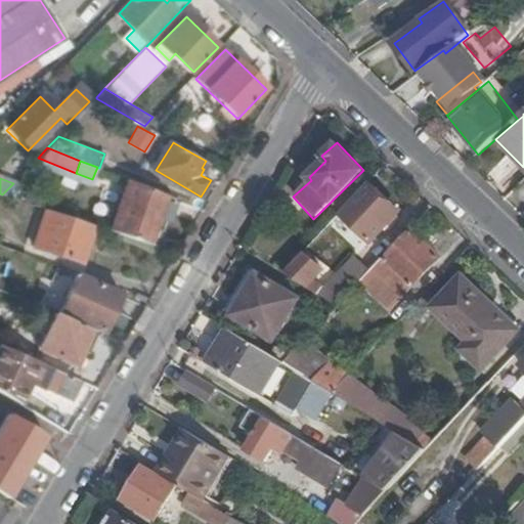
[(166,194),(129,180),(111,230),(149,244),(156,224),(166,194)]
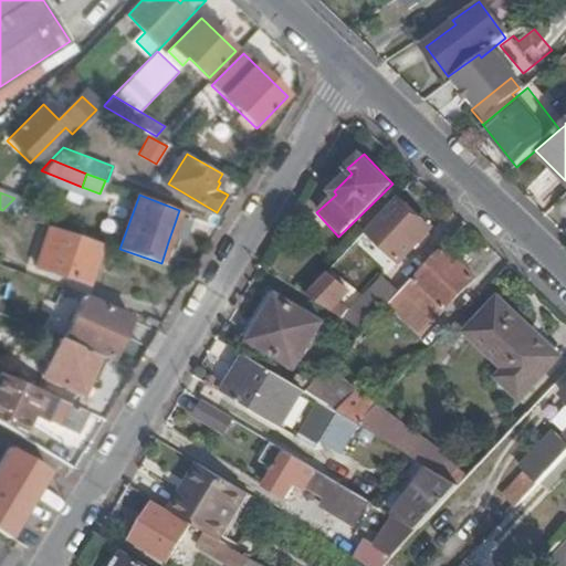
[(402,201),(371,233),(400,261),(431,229),(402,201)]
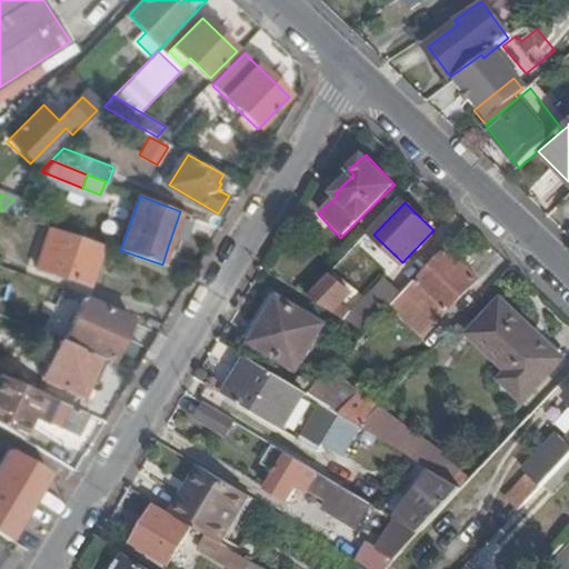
[(191,215),(180,211),(169,243),(180,247),(191,215)]
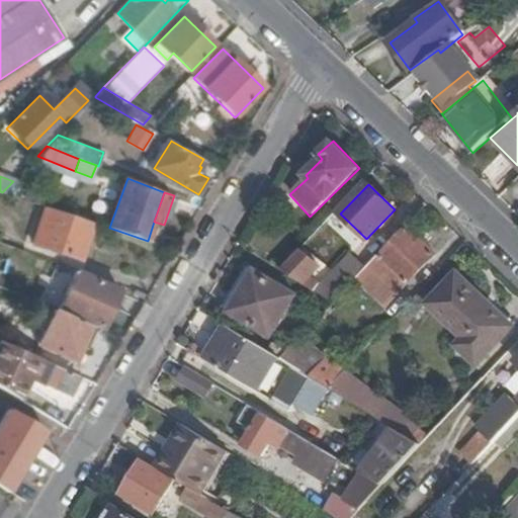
[(31,243),(83,260),(96,224),(46,206),(31,243)]
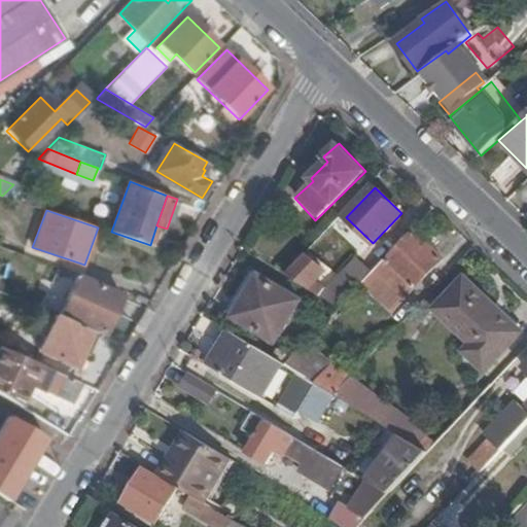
[(383,261),(375,271),(362,284),(391,311),(442,259),(415,234),(387,262),(383,261)]
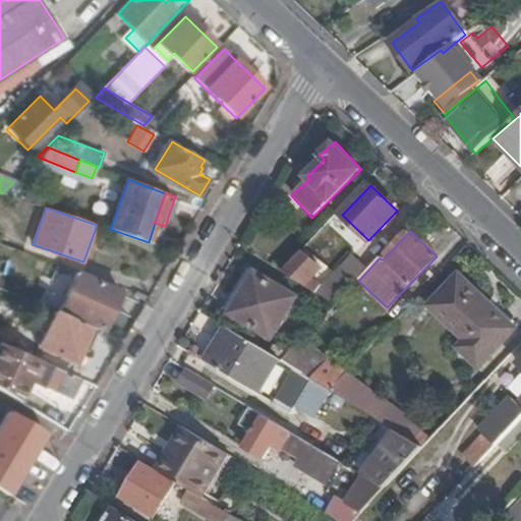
[(370,268),(355,253),(315,293),(336,305),(358,281),(370,268)]
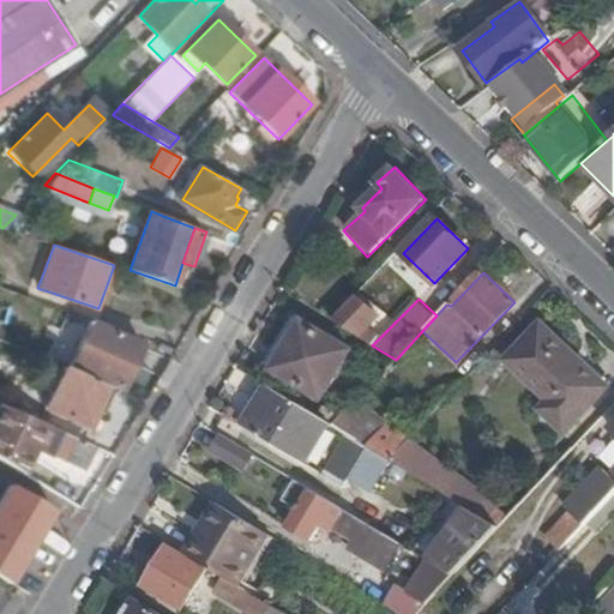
[(277,348),(286,351),(272,374),(319,402),(351,353),(295,318),(277,348)]
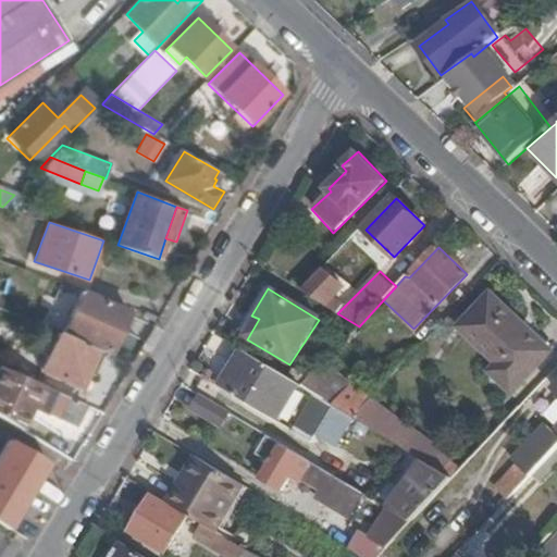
[(490,355),(482,363),(487,368),(524,327),(493,298),(463,330),(490,355)]
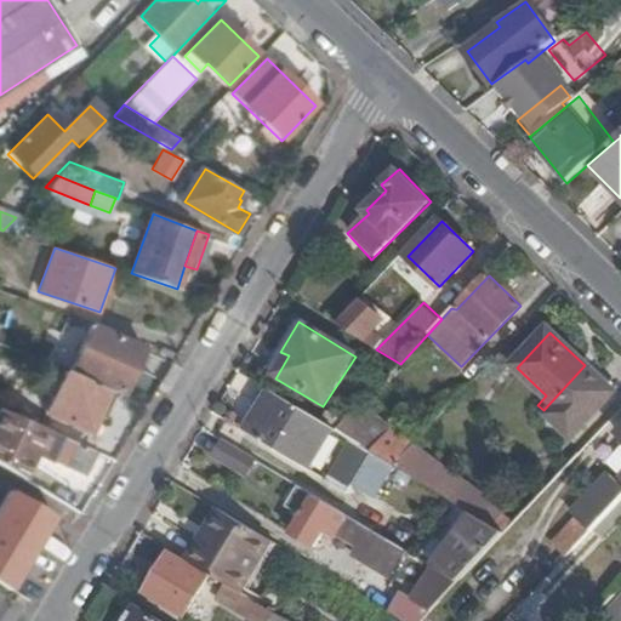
[(90,365),(66,354),(60,370),(62,371),(85,381),(86,377),(123,391),(143,348),(118,337),(118,340),(103,334),(90,365)]
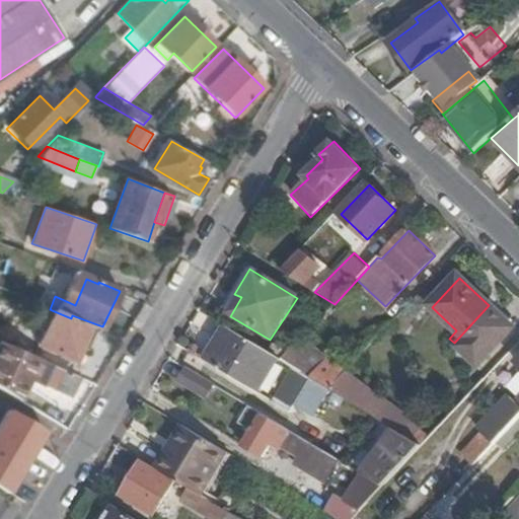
[(241,297),(234,294),(223,311),(230,316),(241,297)]
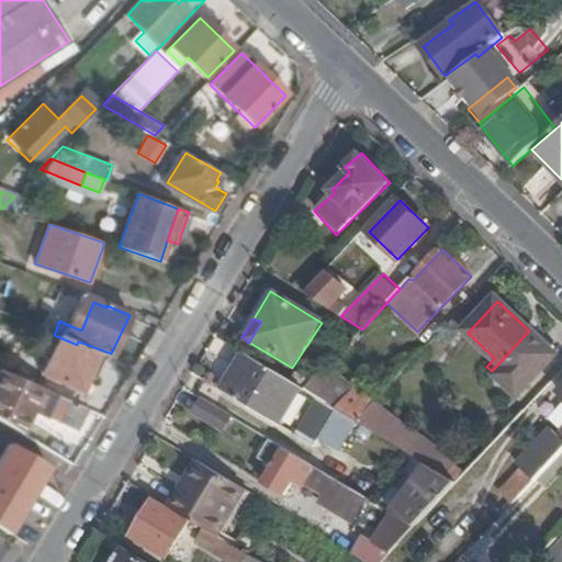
[(557,357),(529,330),(492,371),(519,397),(557,357)]
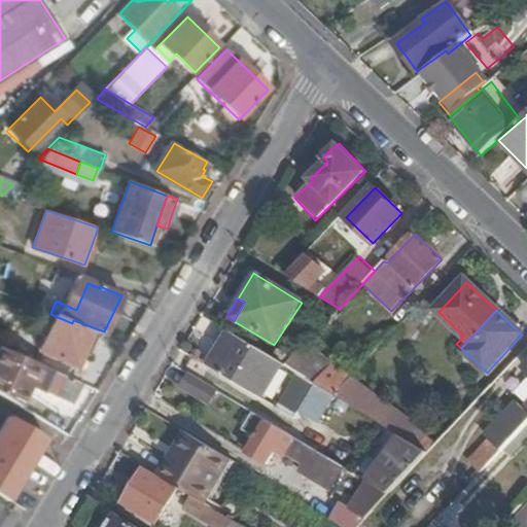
[(53,315),(38,350),(76,365),(80,353),(84,344),(93,347),(98,334),(72,323),(53,315)]
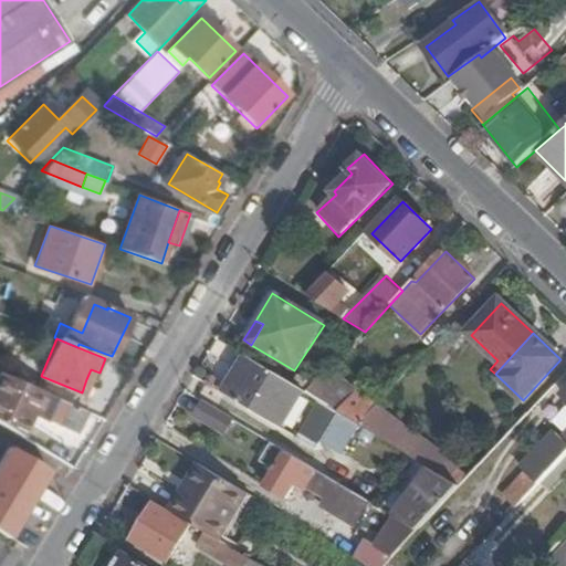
[(224,394),(275,425),(299,388),(249,357),(224,394)]
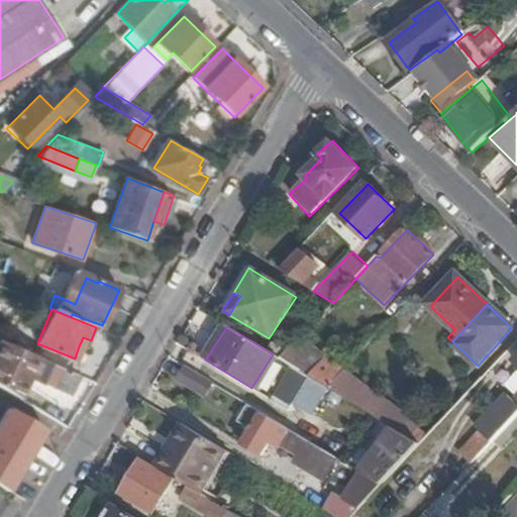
[(91,340),(83,337),(79,346),(87,349),(91,340)]
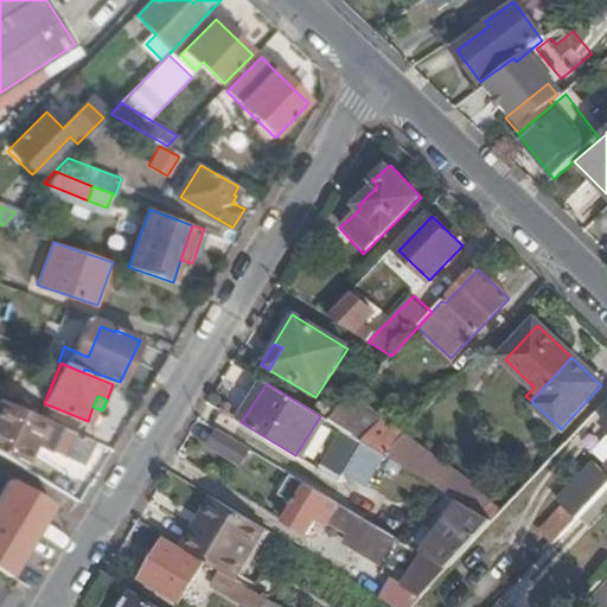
[(0,459),(23,471),(37,443),(70,457),(66,465),(80,470),(94,441),(0,400),(0,459)]
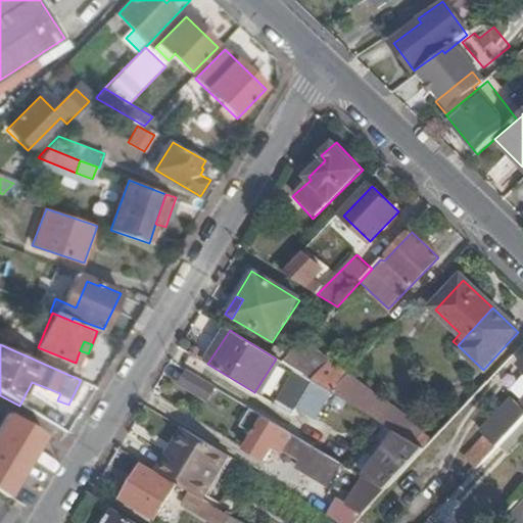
[(302,349),(288,367),(313,381),(327,365),(302,349)]
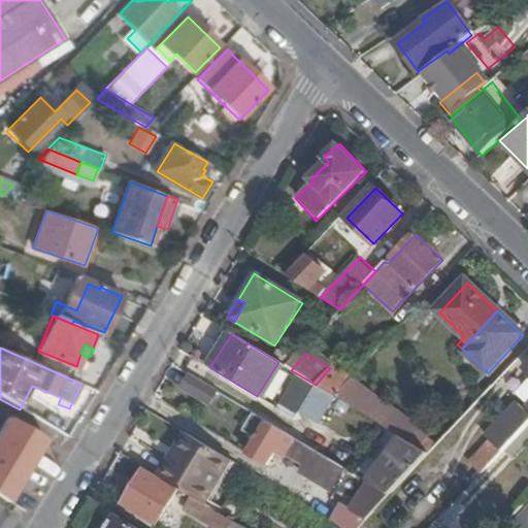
[(330,368),(316,385),(334,396),(335,396),(352,380),(354,377),(349,372),(343,376),(331,366),(330,368)]
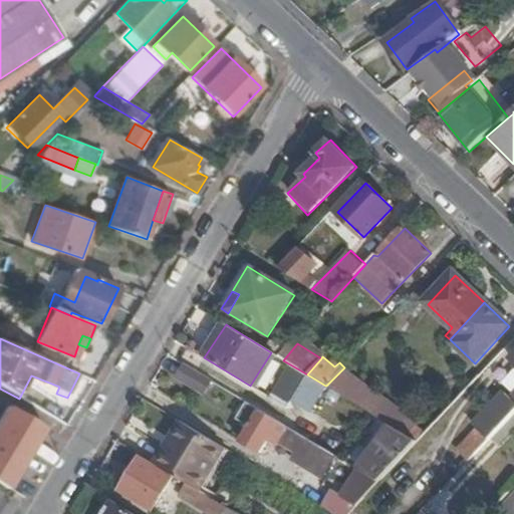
[(505,395),(473,428),(477,432),(488,443),(513,415),(513,357),(511,361),(513,364),(513,396),(510,400),(505,395)]
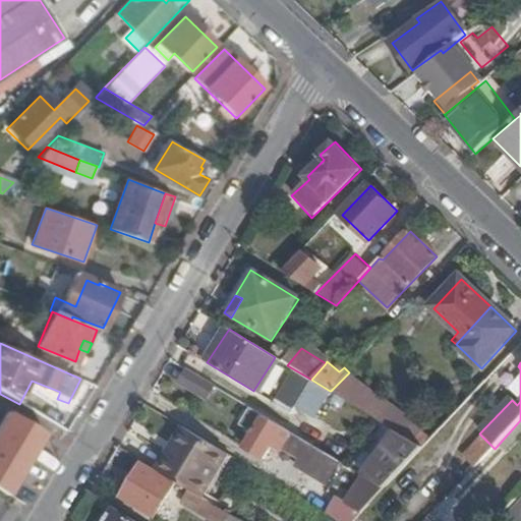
[(182,384),(208,400),(217,388),(190,371),(182,384)]
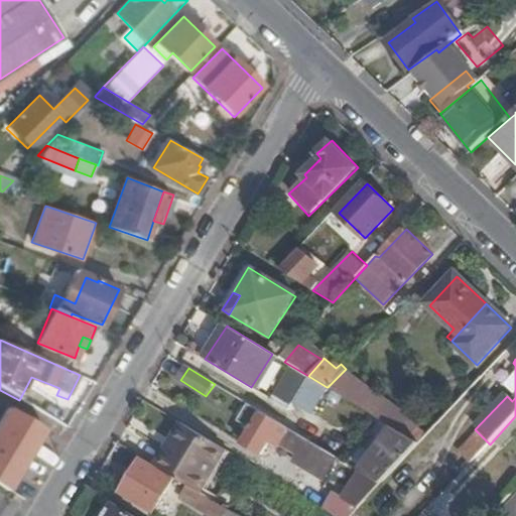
[(328,387),(350,400),(391,426),(419,443),(439,422),(428,411),(417,423),(344,371),(328,387)]
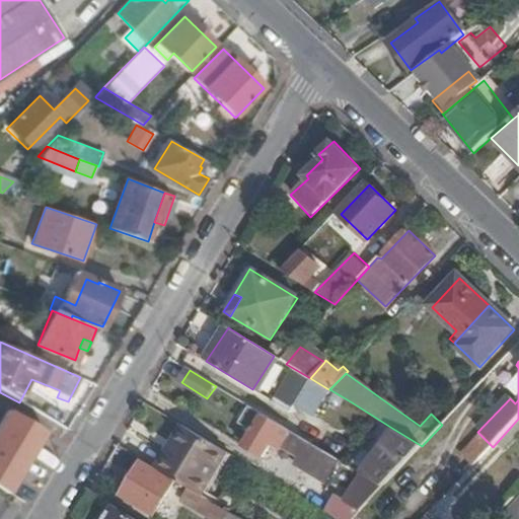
[(328,389),(310,378),(292,405),(311,417),(312,414),(328,389)]
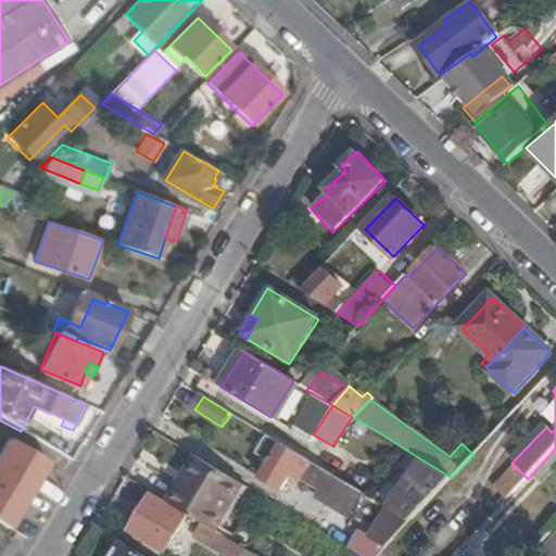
[(353,417),(352,417),(335,443),(359,458),(377,431),(353,417)]
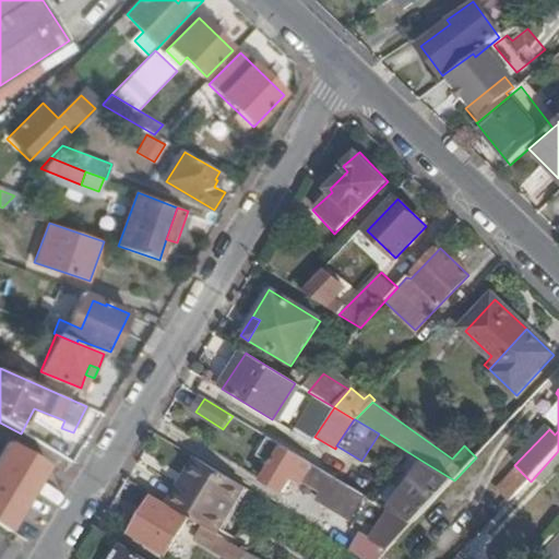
[(502,431),(489,419),(464,445),(476,458),(502,431)]
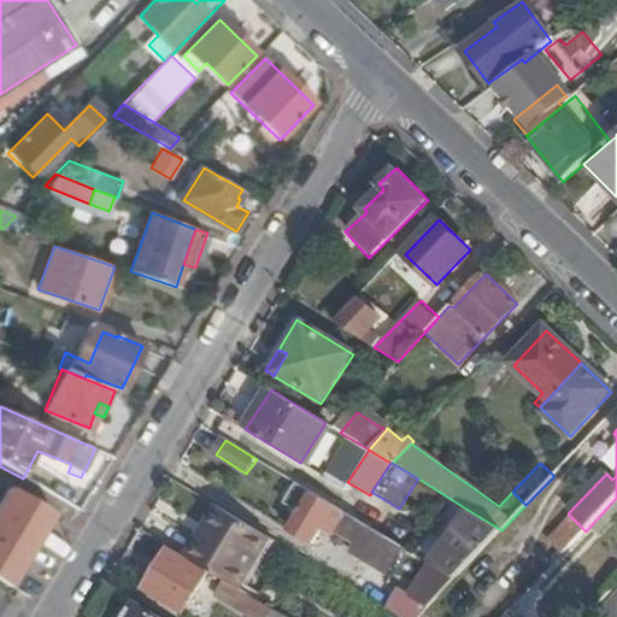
[(357,554),(387,574),(401,547),(297,483),(283,504),(300,513),(289,530),(313,545),(322,530),(331,536),(338,528),(363,544),(357,554)]
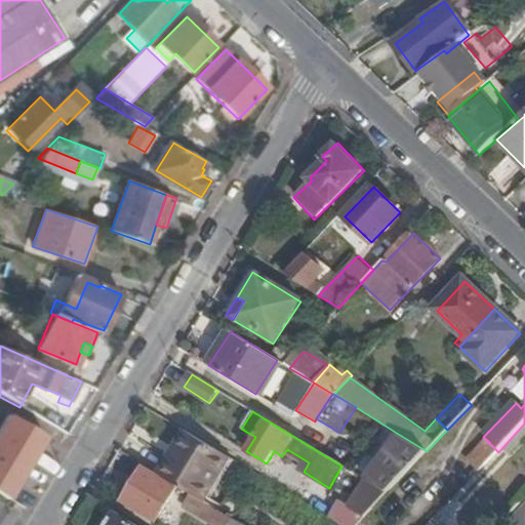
[(44,439),(9,418),(0,433),(0,494),(8,499),(44,439)]
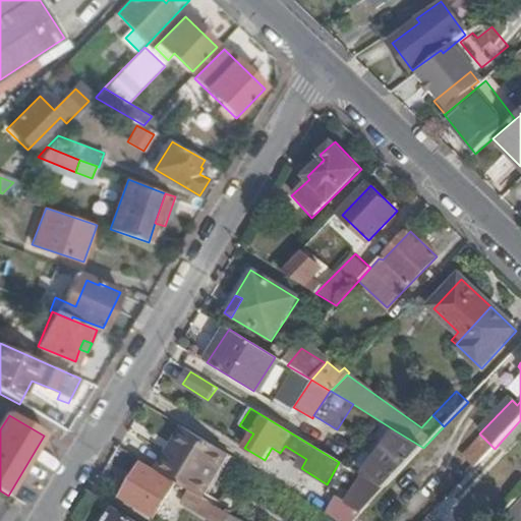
[(191,431),(185,427),(168,456),(174,460),(191,431)]
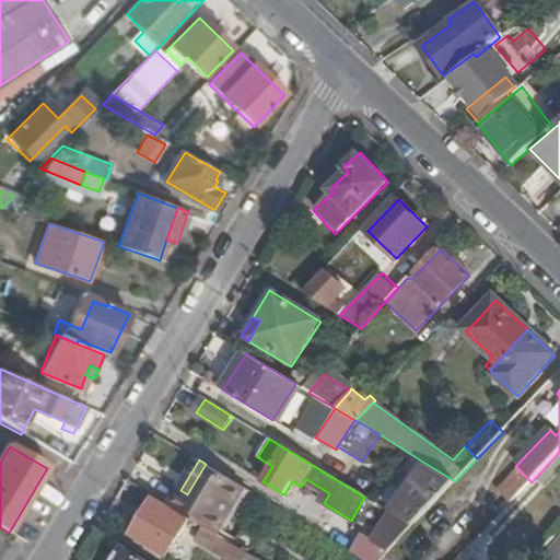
[(455,481),(424,463),(392,513),(412,526),(455,481)]
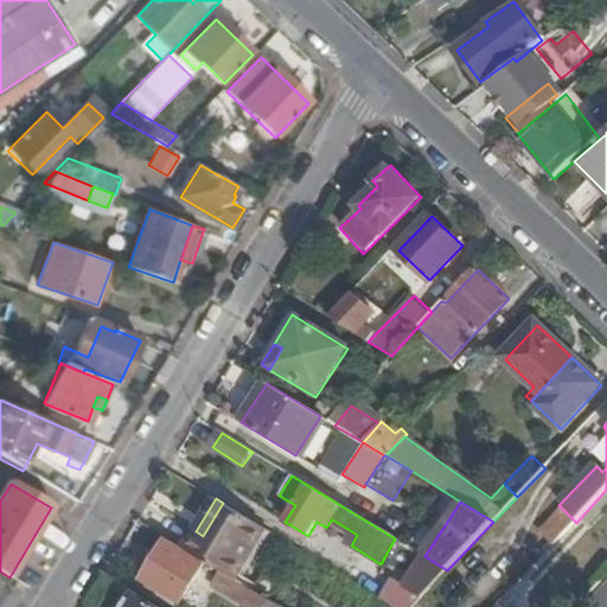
[(203,536),(196,531),(184,550),(222,573),(237,583),(269,531),(223,503),(203,536)]
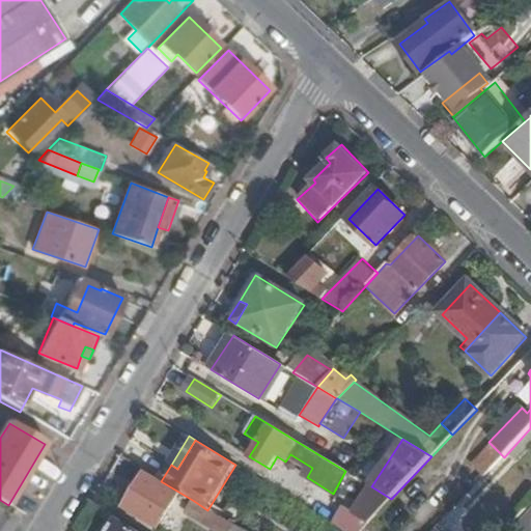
[(504,457),(493,446),(473,469),(484,478),(504,457)]
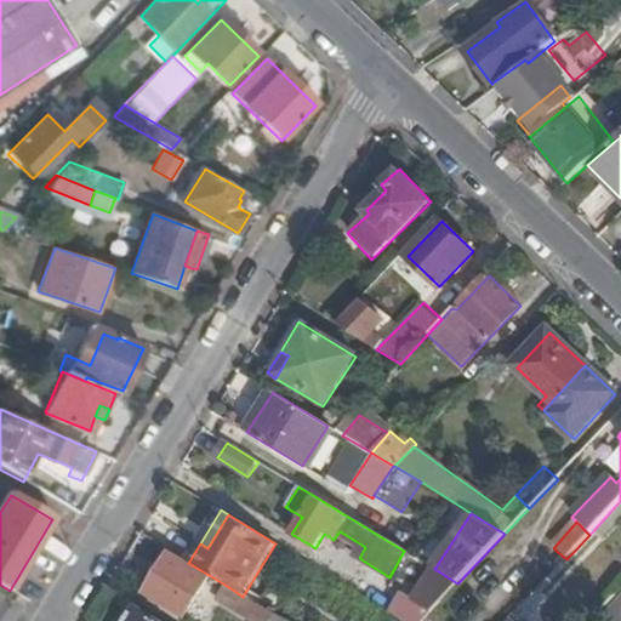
[(208,577),(169,556),(146,594),(183,617),(208,577)]
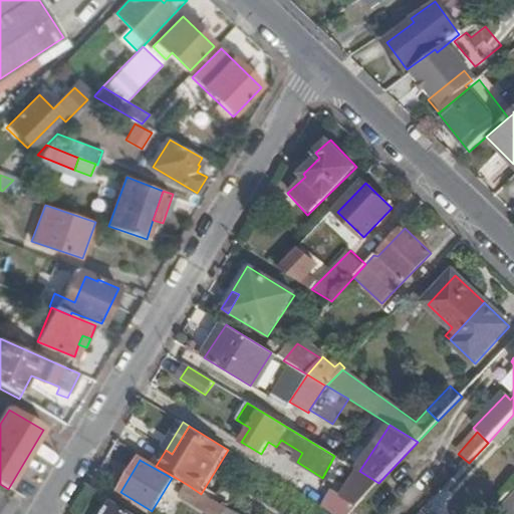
[(342,497),(330,490),(319,505),(333,513),(348,513),(378,483),(359,471),(342,497)]
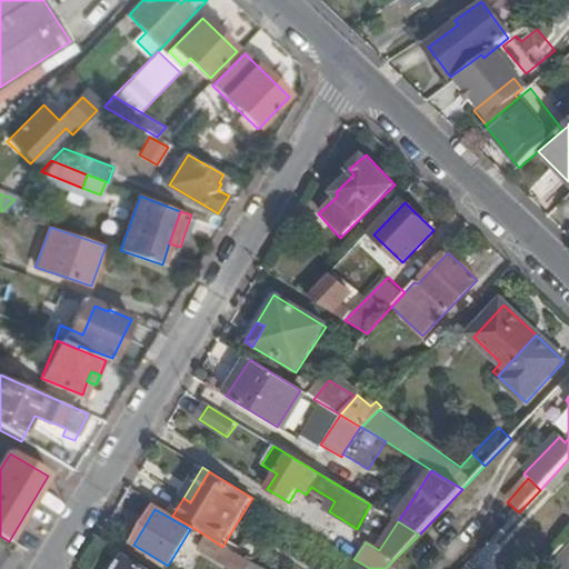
[(201,549),(233,568),(246,568),(247,568),(250,562),(222,547),(208,537),(201,549)]
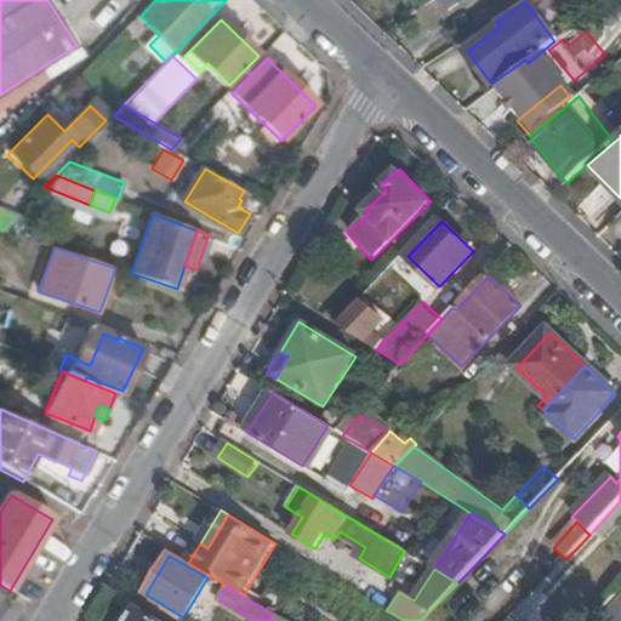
[(129,620),(155,620),(137,609),(129,620)]
